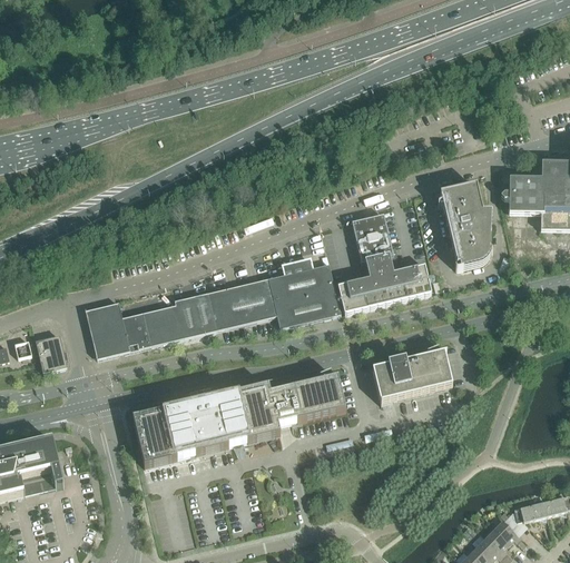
[(569,229),(569,161),(542,163),(541,178),(510,178),(509,191),(504,191),(501,195),(504,198),(509,199),(509,213),(541,214),(541,229),(569,229)]
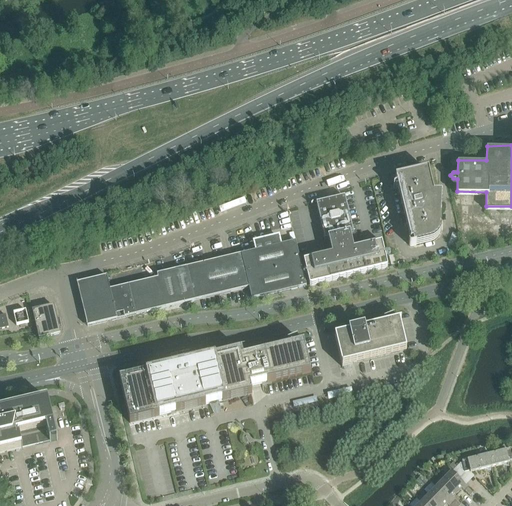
[(428,166),(395,174),(410,237),(413,237),(414,241),(430,237),(432,237),(433,236),(435,235),(436,234),(437,234),(437,233),(438,232),(439,231),(440,229),(440,228),(441,227),(441,225),(441,224),(442,190),(441,189),(434,189),(428,166)]
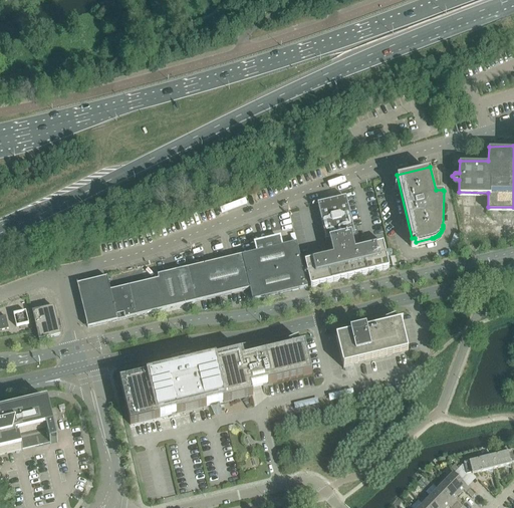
[(333,250),(304,257),(310,282),(390,264),(383,239),(355,245),(353,240),(359,238),(358,237),(360,237),(358,227),(354,228),(346,193),(317,200),(326,236),(329,235),(333,250)]
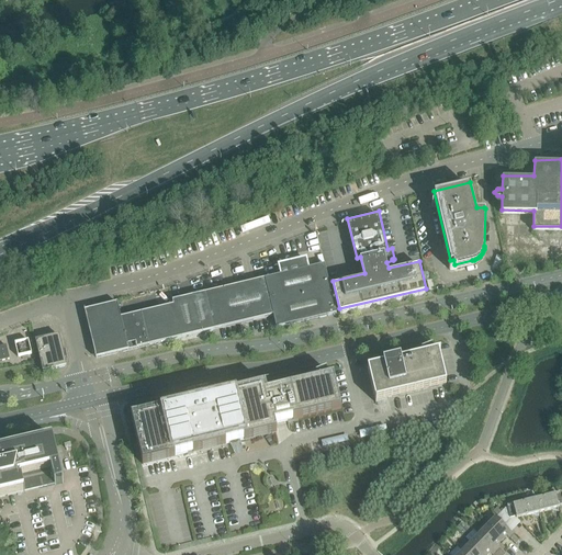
[(205,289),(213,325),(273,310),(277,324),(336,309),(325,260),(307,264),(304,255),(303,255),(304,257),(289,263),(290,269),(205,289)]
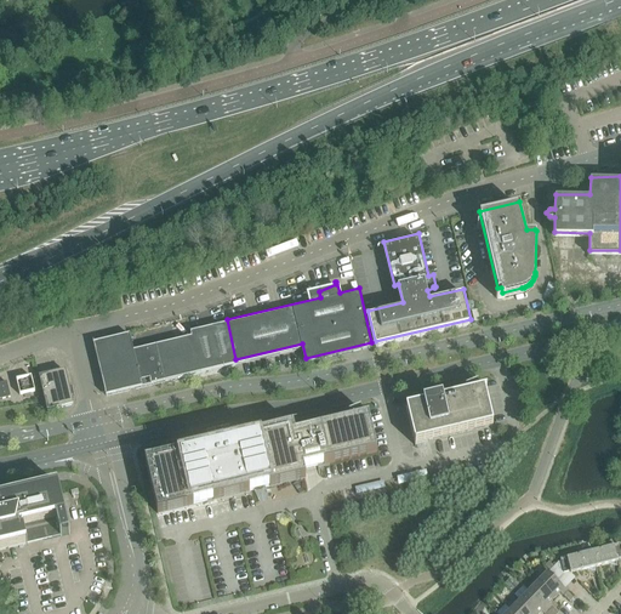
[(226,319),(191,328),(192,333),(134,346),(130,329),(93,339),(106,391),(235,359),(227,319),(226,319)]
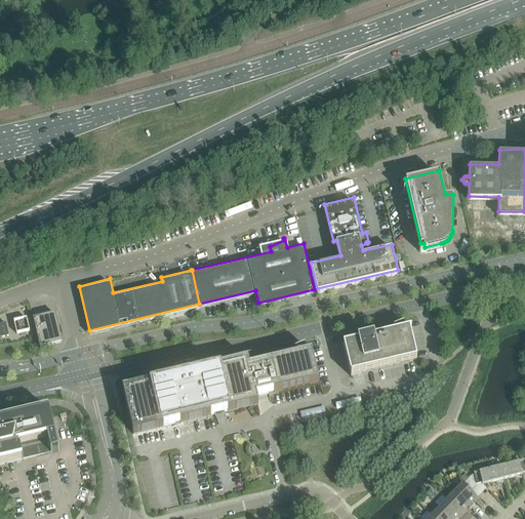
[(55,309),(34,314),(38,335),(40,343),(62,337),(55,309)]
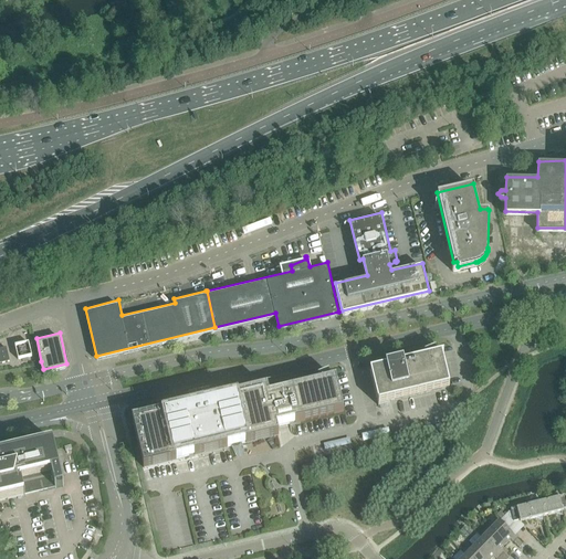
[(29,337),(14,340),(18,355),(32,351),(29,337)]
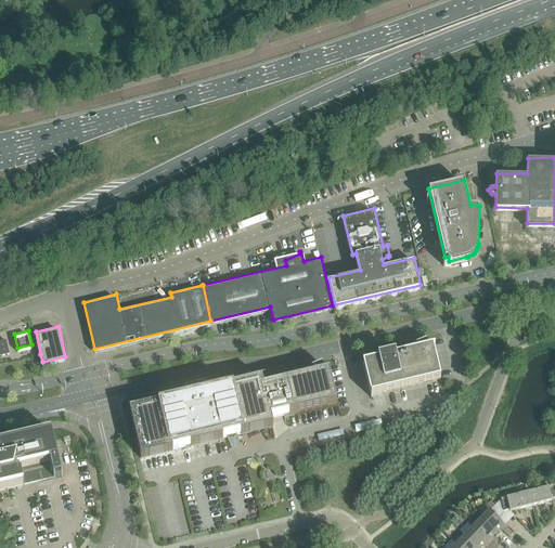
[(7,336),(0,337),(0,351),(9,349),(7,336)]
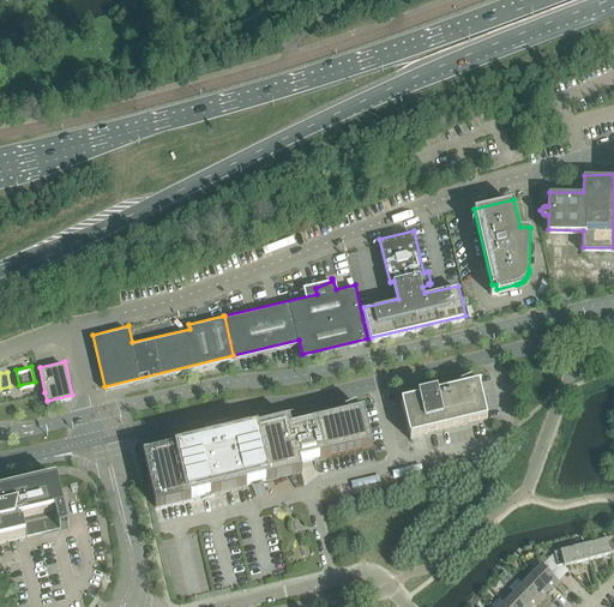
[(419,394),(402,397),(410,434),(411,434),(411,433),(487,414),(480,380),(481,379),(481,378),(427,391),(420,391),(419,394)]
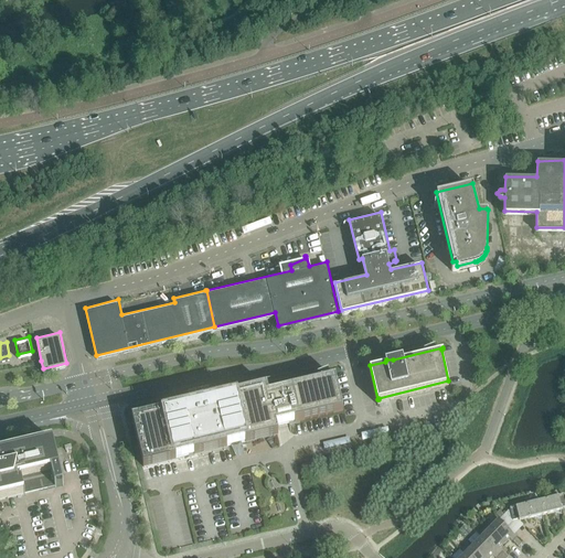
[(164,405),(131,414),(144,461),(176,453),(194,449),(226,441),(227,441),(245,437),(278,429),(276,421),(295,417),(343,406),(336,373),(288,384),(287,376),(286,377),(267,382),(234,389),(215,394),(183,401),(164,406),(164,405)]
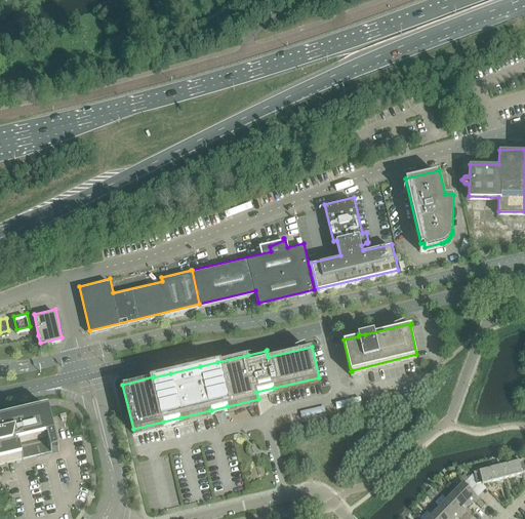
[(0,411),(0,460),(23,454),(23,455),(24,455),(22,450),(36,447),(37,451),(59,446),(49,404),(48,404),(48,405),(19,412),(18,407),(0,411)]
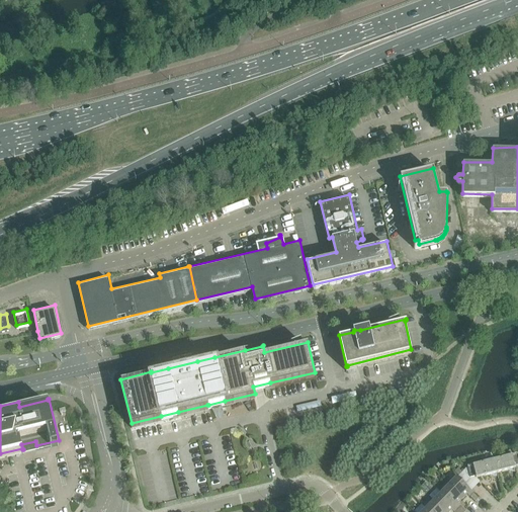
[(504,451),(504,452),(494,455),(497,468),(508,465),(516,467),(516,470),(517,470),(515,462),(517,460),(517,450),(517,449),(512,450),(512,449),(511,447),(504,451)]
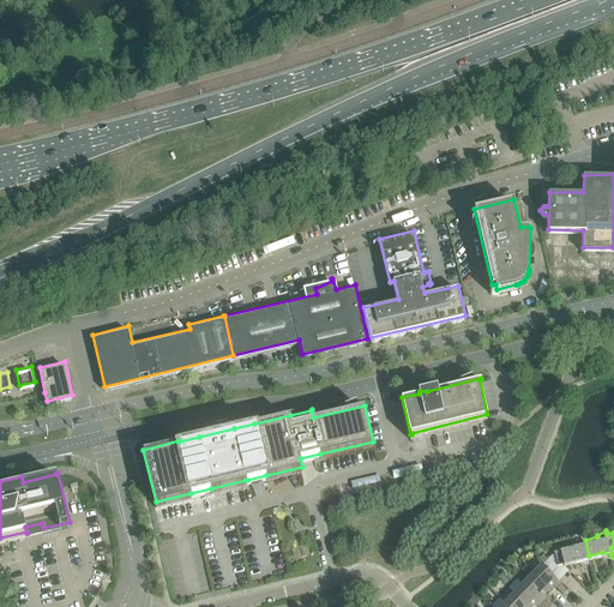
[(584,535),(576,541),(576,542),(554,548),(558,562),(564,559),(564,560),(564,562),(581,558),(590,560),(590,562),(591,562),(589,556),(585,540),(585,539),(585,538),(584,536),(584,535)]
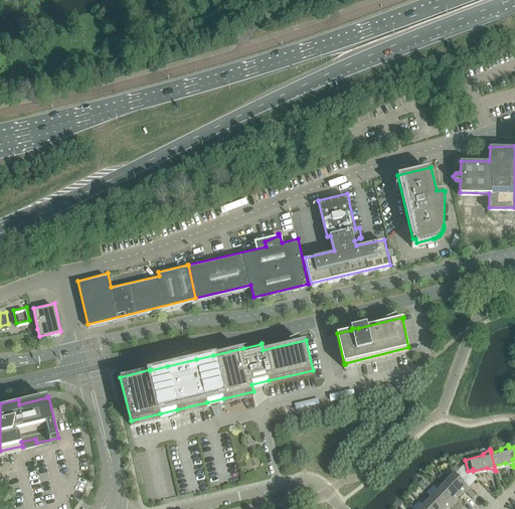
[(468,471),(465,460),(454,470),(462,477),(468,471)]
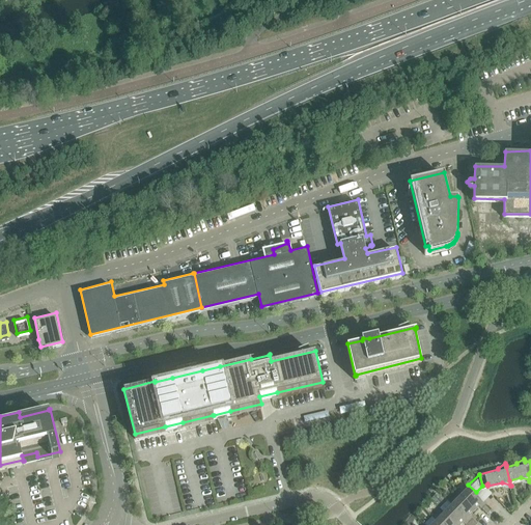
[(459,493),(474,506),(479,502),(487,509),(491,506),(476,492),(468,485),(459,493)]
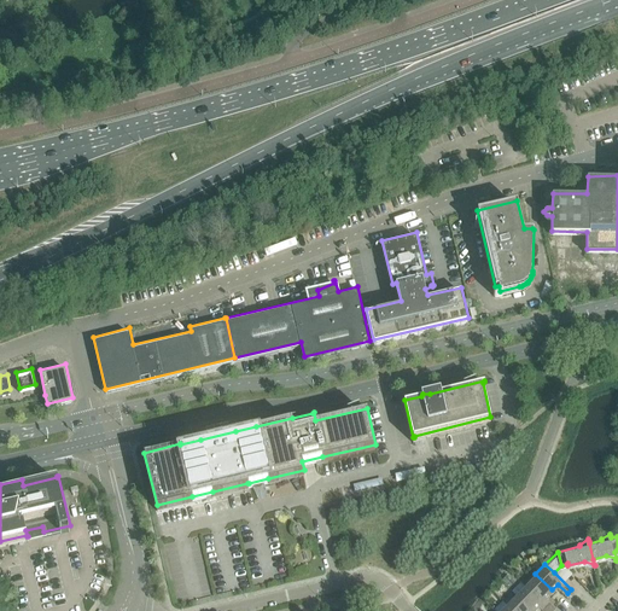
[(547,595),(552,589),(535,574),(526,582),(553,609),(557,604),(547,595)]
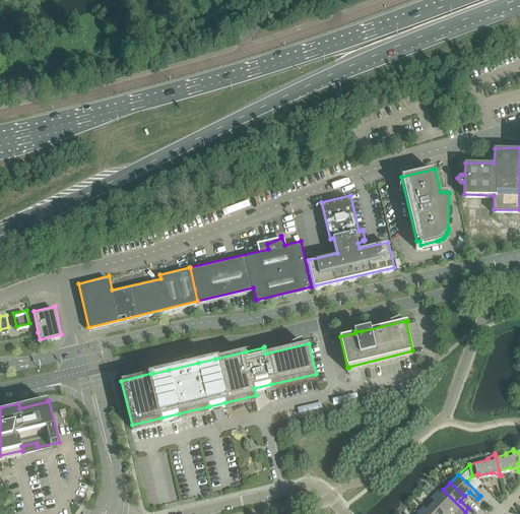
[(443,490),(435,498),(449,512),(454,507),(460,513),(462,513),(465,512),(443,490)]
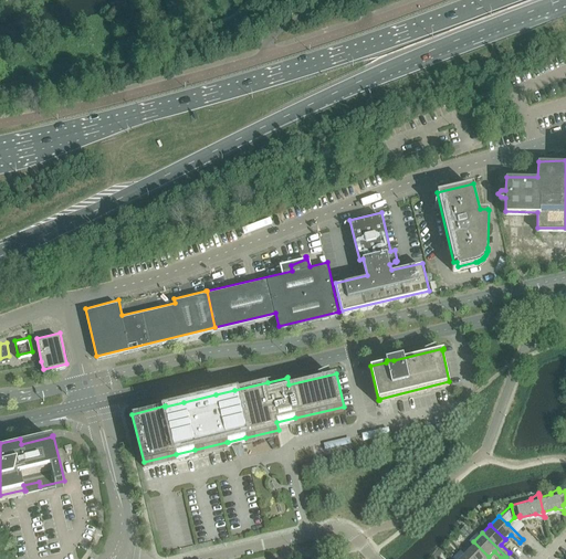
[(473,541),(465,550),(473,558),(485,558),(489,557),(473,541)]
